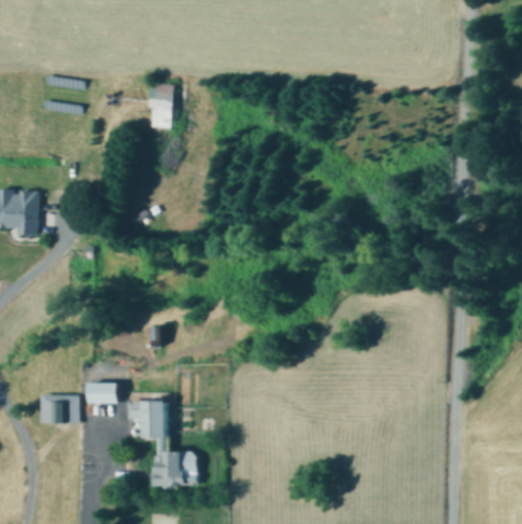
[(147,128),(169,129),(171,85),(149,84),(147,128)]
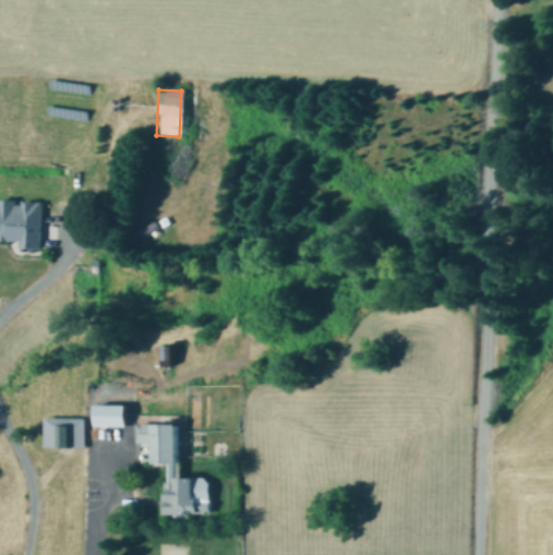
[(39,250),(40,204),(13,203),(13,201),(0,201),(0,242),(20,242),(20,250),(39,250)]
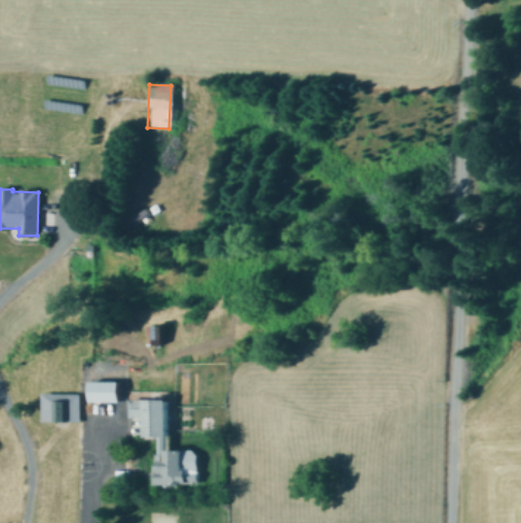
[(161,344),(160,326),(148,327),(149,345),(161,344)]
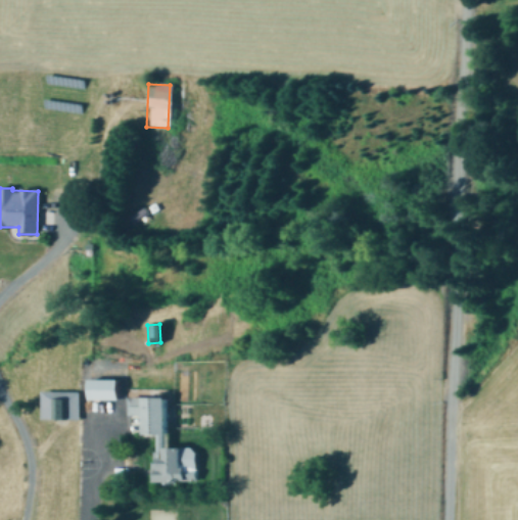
[(118,380),(89,380),(89,400),(118,400),(118,380)]
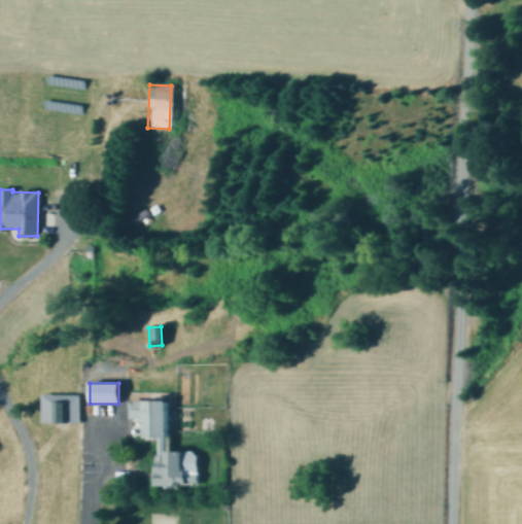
[(40,423),(78,424),(79,396),(41,395),(40,423)]
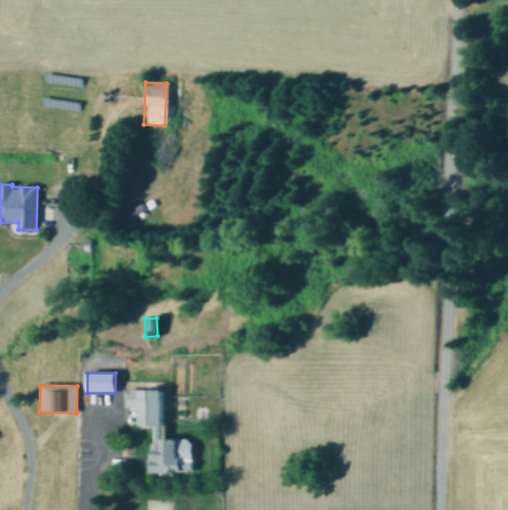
[(123,426),(157,427),(156,443),(148,443),(147,473),(192,474),(194,440),(164,439),(166,391),(124,390),(123,426)]
